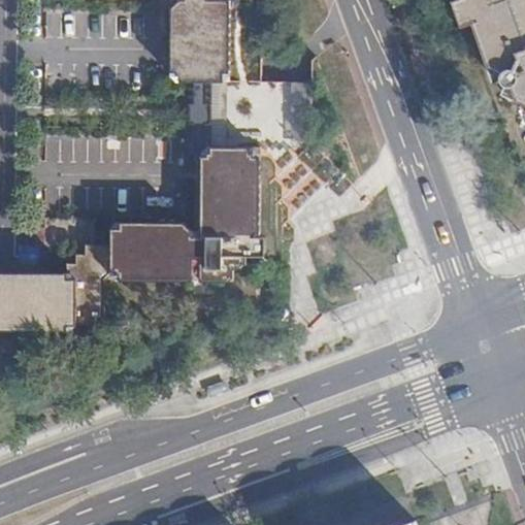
[(184,0),(184,1),(177,1),(170,5),(170,81),(189,81),(212,81),(230,83),(230,80),(230,39),(231,1),(224,1),(224,0),(184,0)]
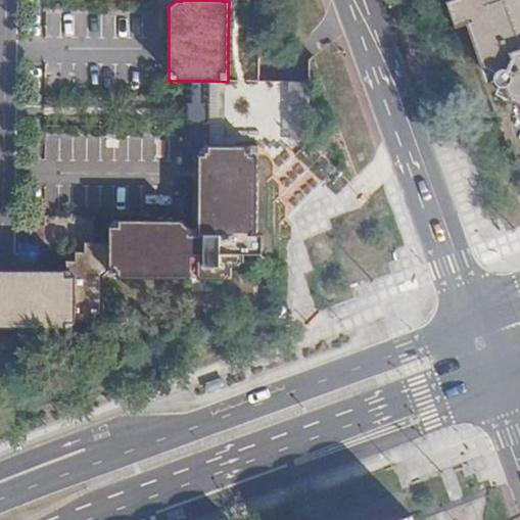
[(482,65),(486,68),(489,71),(493,69),(495,72),(497,78),(499,80),(504,82),(506,92),(507,95),(510,96),(519,97),(519,0),(458,0),(473,42),(480,43),(480,46),(480,62),(482,65)]
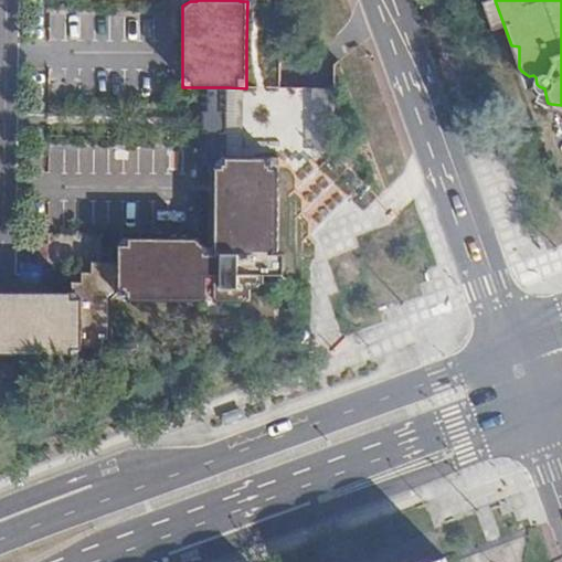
[(246,88),(228,87),(226,151),(228,158),(279,159),(279,165),(292,178),(309,160),(319,170),(331,158),(331,86),(246,86),(246,88)]
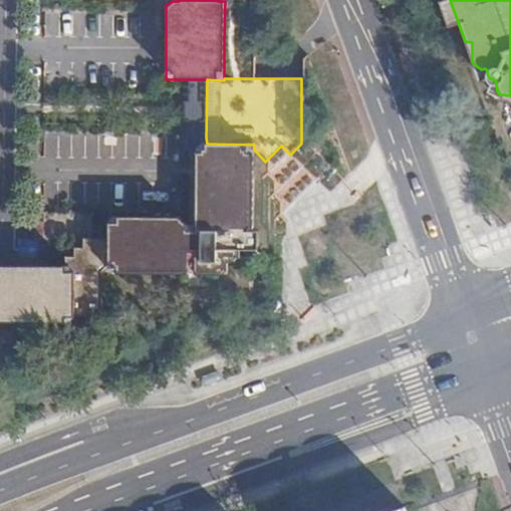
[(184,79),(183,138),(206,138),(207,79),(184,79)]
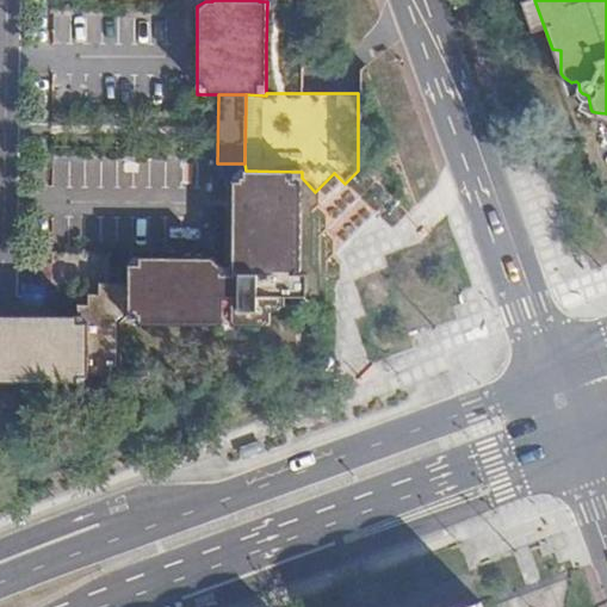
[(285,310),(285,296),(308,296),(308,268),(301,267),(302,178),(302,172),(246,171),(245,163),(217,163),(217,171),(222,171),(222,173),(227,180),(230,180),(229,272),(200,272),(200,265),(193,258),(135,256),(123,267),(123,283),(123,324),(220,326),(271,326),(271,310),(285,310)]
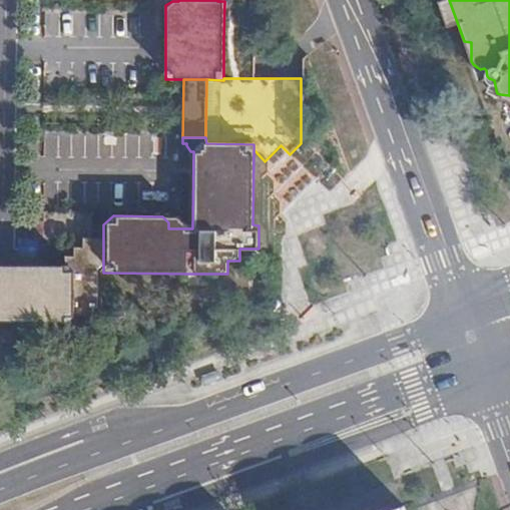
[(0,322),(68,323),(73,317),(99,317),(102,313),(103,273),(103,237),(92,237),(92,229),(82,229),(83,238),(74,237),(73,246),(64,245),(63,264),(0,263),(0,322)]
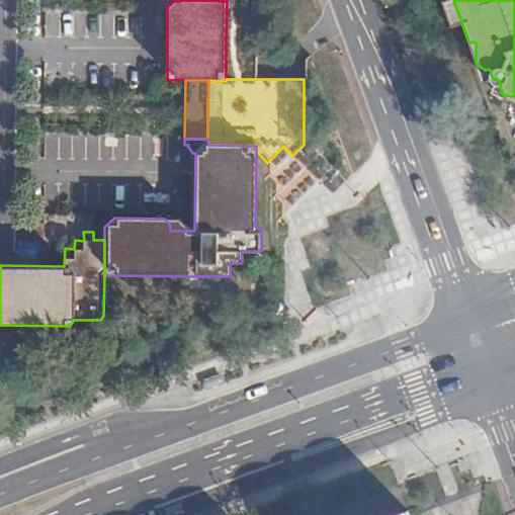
[(408,514),(405,506),(380,514),(408,514)]
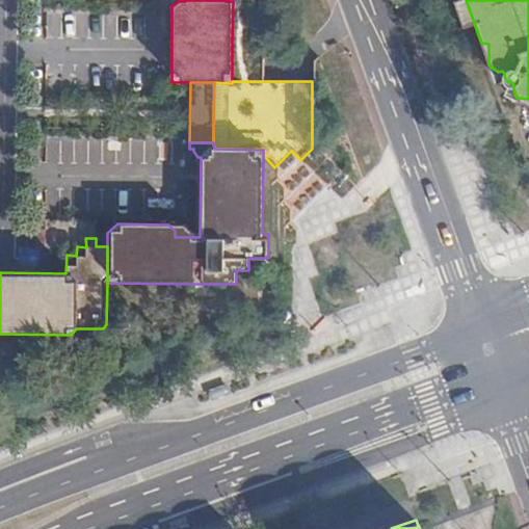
All buildings are outlined.
